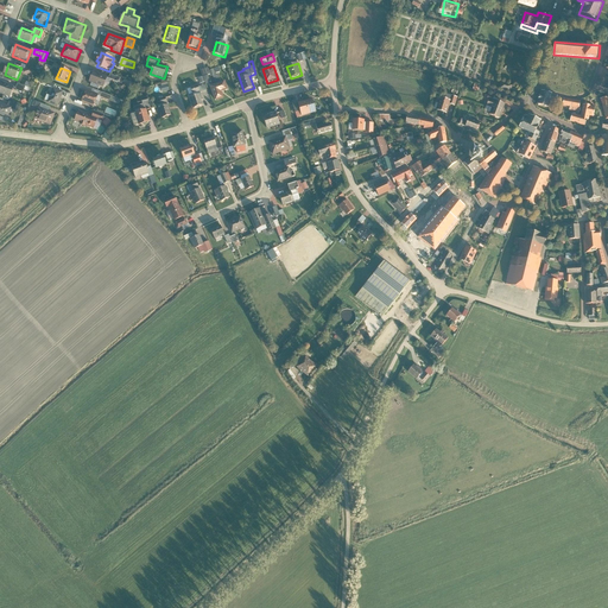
[(208,68),(201,70),(203,76),(204,81),(206,83),(210,81),(208,75),(210,75),(209,70),(208,68)]
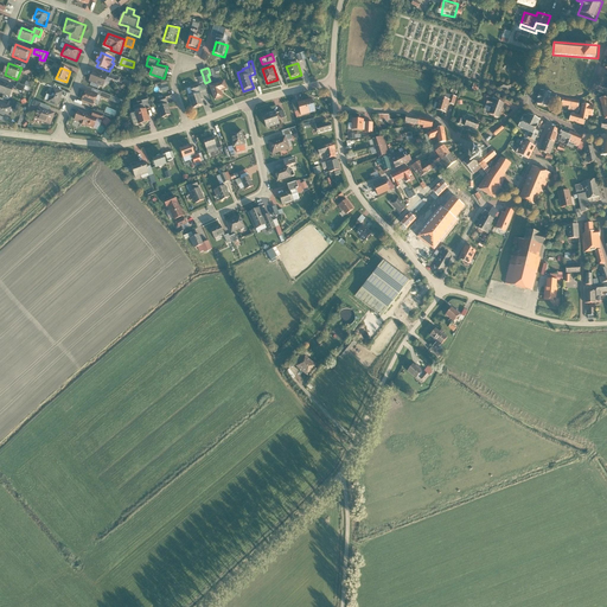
[(212,74),(215,82),(221,80),(218,74),(216,75),(215,69),(209,70),(210,75),(212,74)]
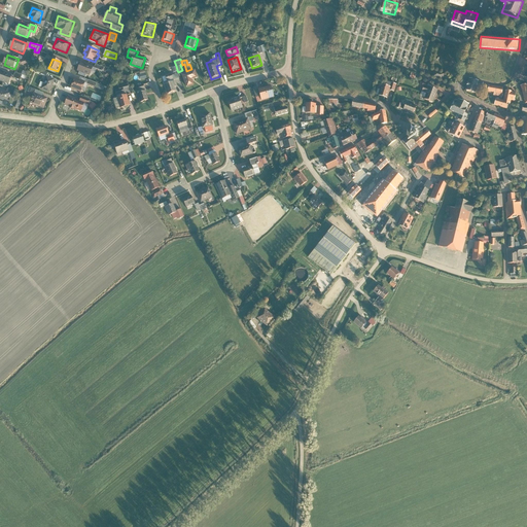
[(81,62),(77,71),(80,72),(79,75),(86,78),(88,75),(91,76),(95,67),(81,62)]
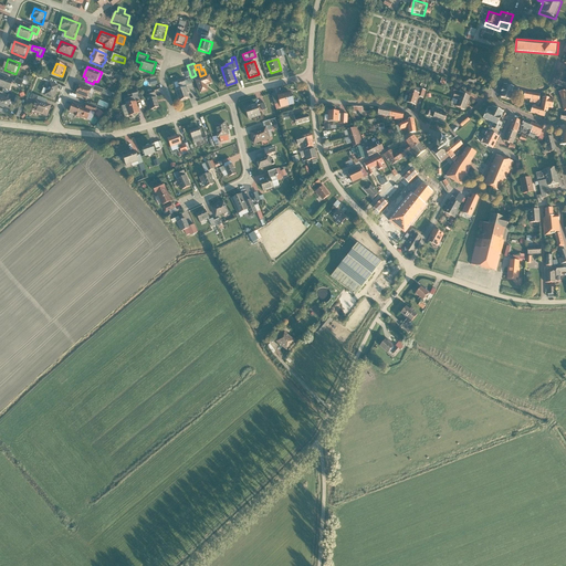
[(565,77),(565,74),(556,73),(554,84),(565,86),(565,81),(565,82),(565,77)]
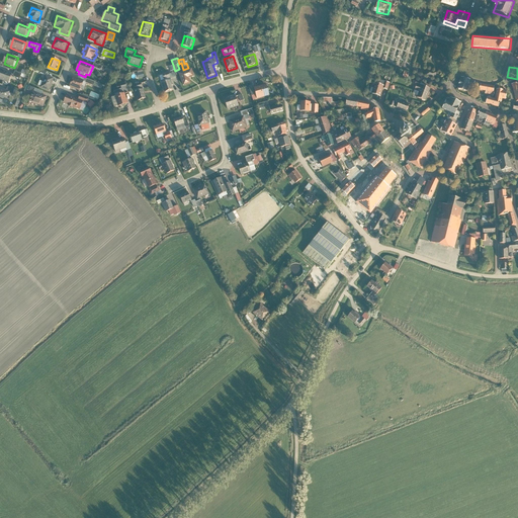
[(427,69),(426,75),(435,78),(437,72),(427,69)]
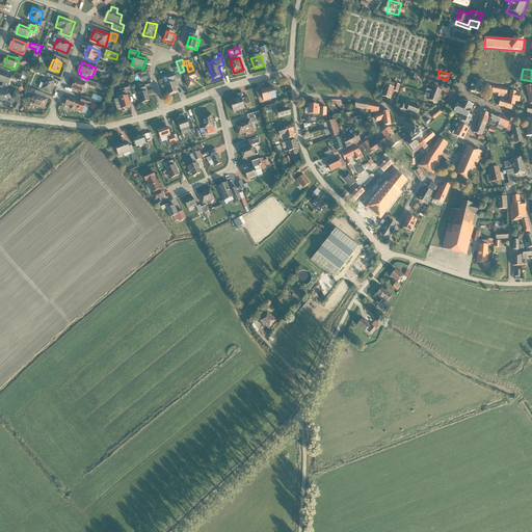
[(1,72),(0,74),(0,82),(10,86),(14,77),(1,72)]
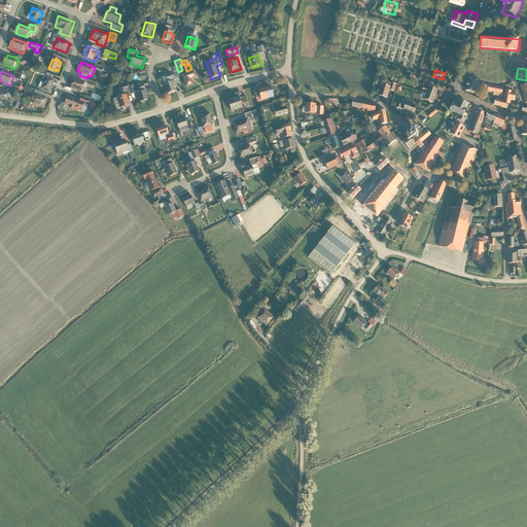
[(186,89),(196,85),(194,81),(194,80),(199,79),(196,71),(182,75),(186,89)]
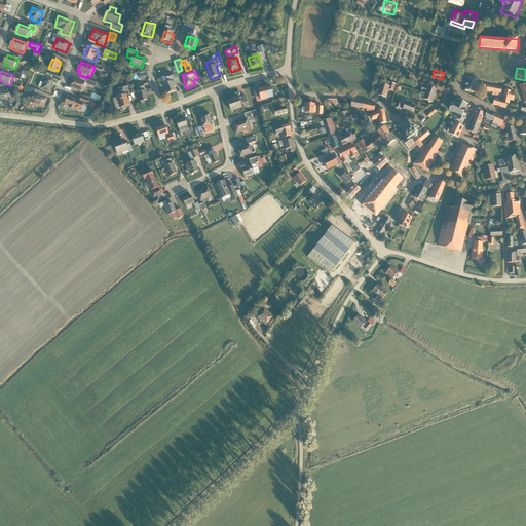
[(168,83),(165,84),(168,95),(179,91),(176,83),(182,81),(179,73),(166,77),(168,83)]
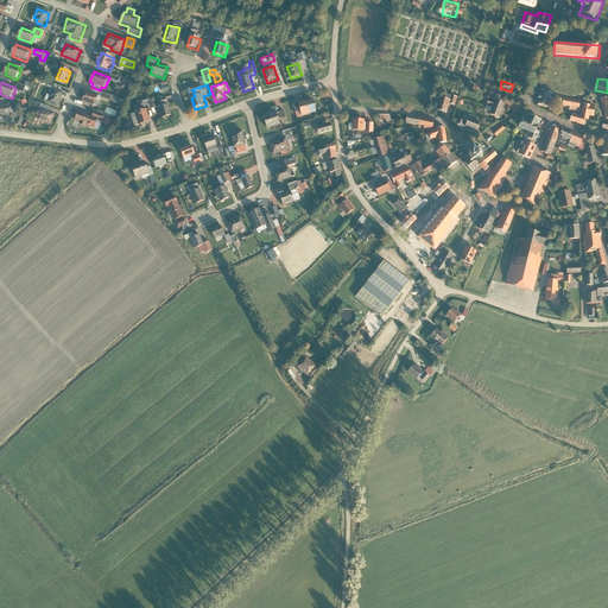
[(49,103),(59,108),(64,93),(54,89),(49,103)]
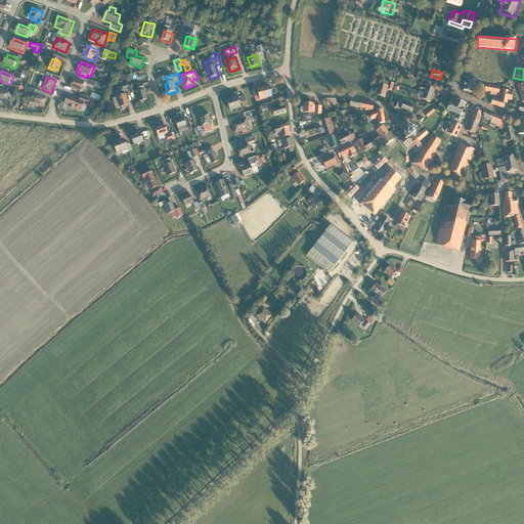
[(76,79),(72,88),(82,93),(86,83),(76,79)]
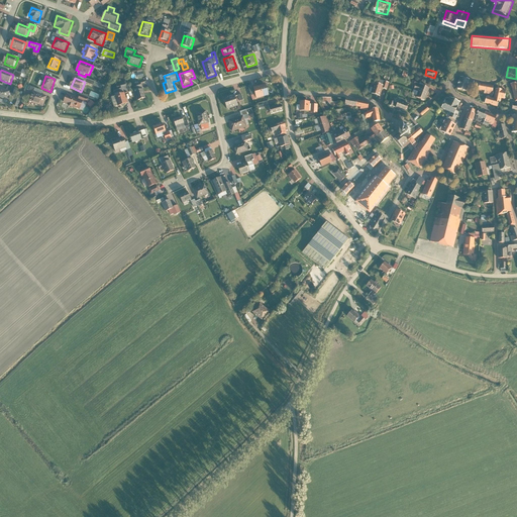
[(475,82),(459,78),(456,88),(464,90),(467,84),(473,86),(475,82)]
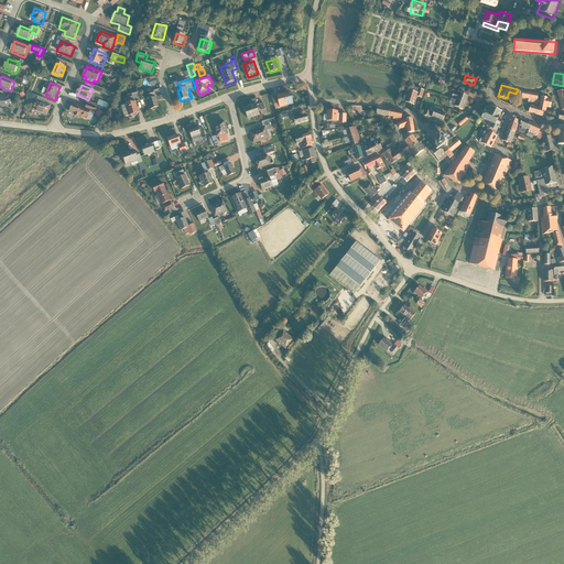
[(408,97),(407,104),(415,107),(419,97),(420,94),(407,90),(404,96),(408,97)]
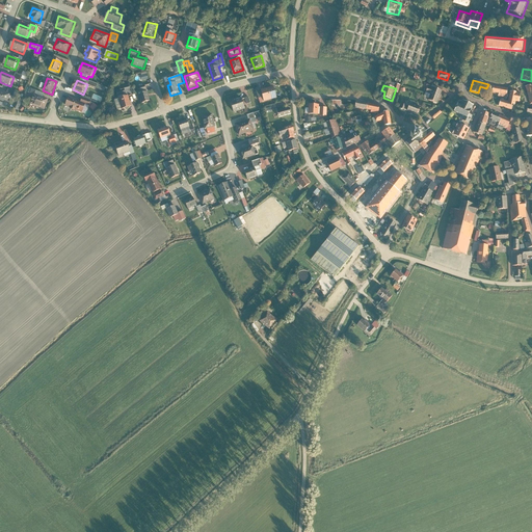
[(274,87),(262,91),(265,103),(278,99),(274,87)]
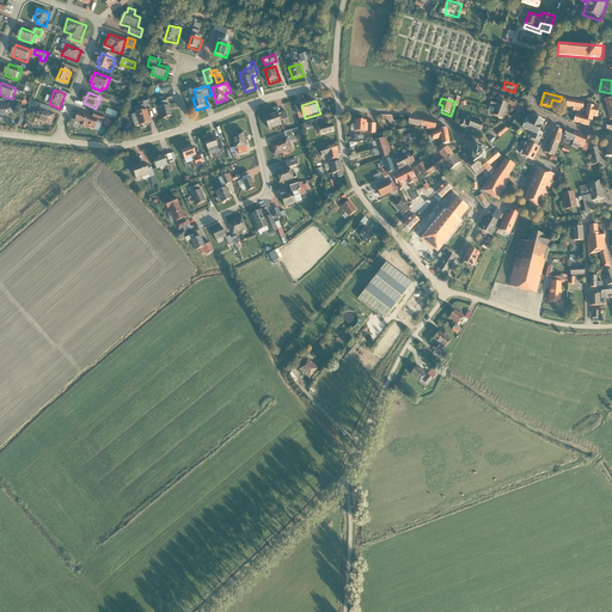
[(582,114),(583,103),(569,101),(568,106),(574,106),(573,111),(582,114)]
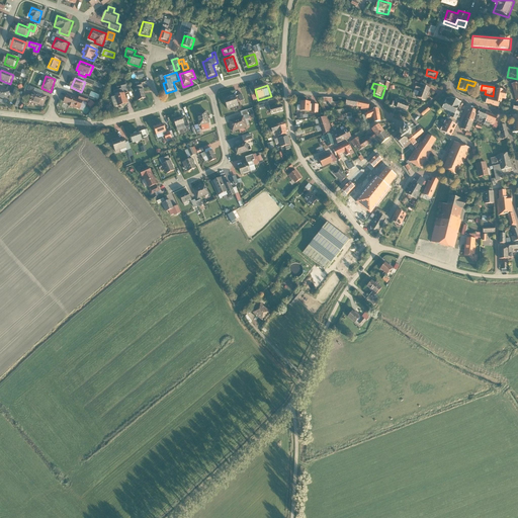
[(429,95),(431,88),(423,86),(422,88),(416,86),(415,90),(421,92),(429,95)]
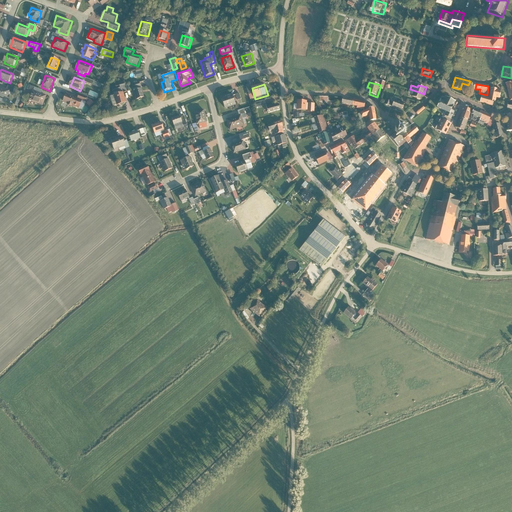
[(6,89),(0,86),(0,102),(3,103),(5,99),(7,100),(10,94),(13,95),(15,89),(8,86),(6,89)]
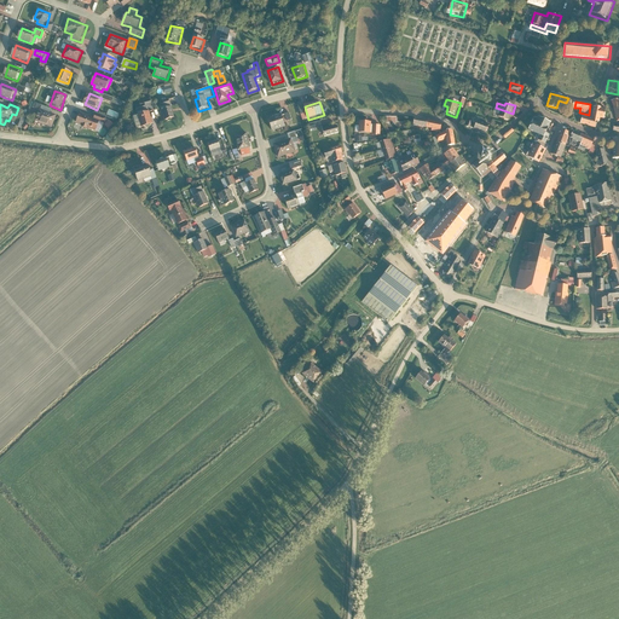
[(175,119),(172,108),(165,110),(169,121),(175,119)]
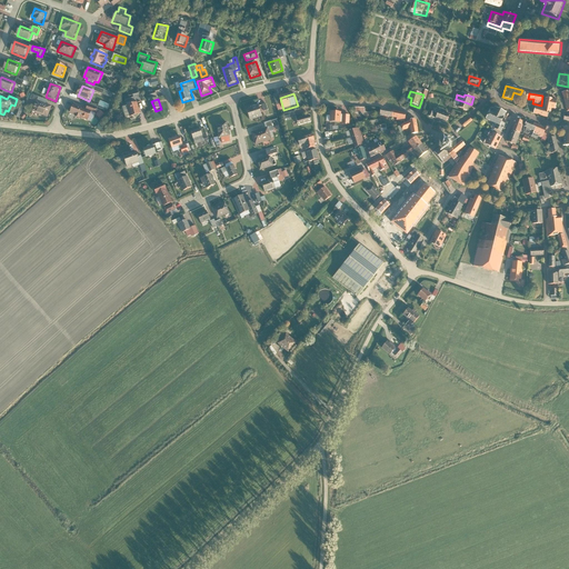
[(558,101),(546,99),(543,110),(550,112),(552,108),(557,109),(558,101)]
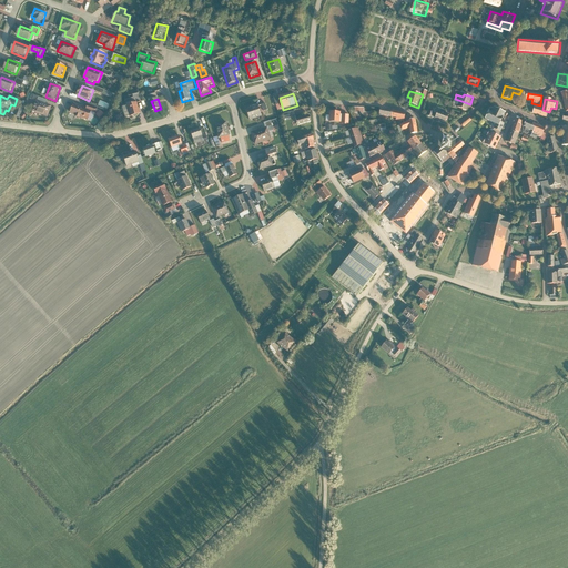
[(32,112),(49,118),(52,107),(37,101),(32,112)]
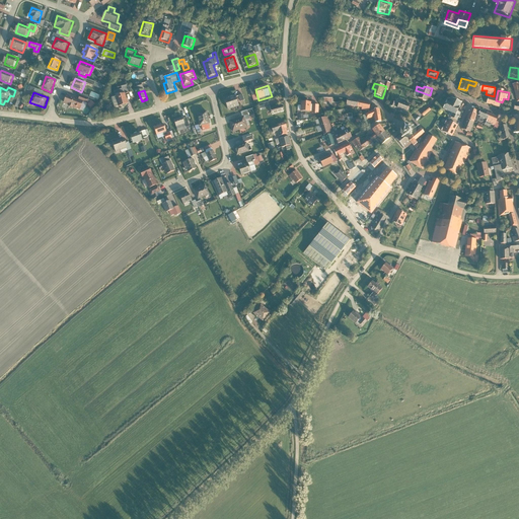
[(430,95),(422,92),(419,99),(424,100),(424,101),(427,102),(427,101),(428,101),(430,95)]
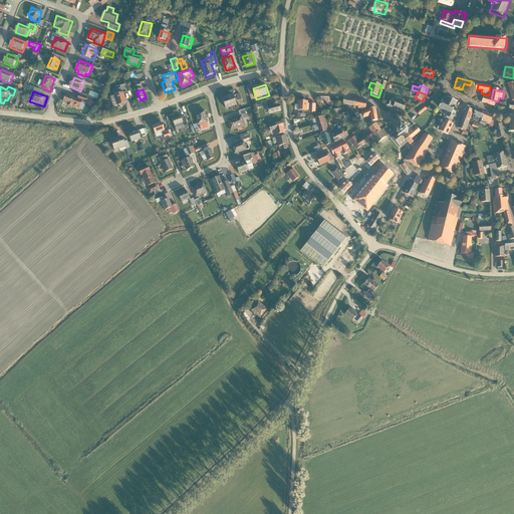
[(129,103),(124,93),(116,96),(119,106),(129,103)]
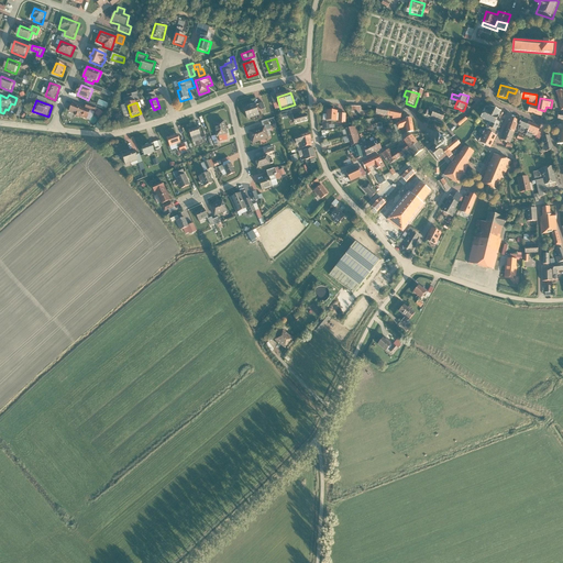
[(86,109),(73,103),(69,113),(88,120),(91,111),(96,113),(97,108),(88,105),(86,109)]
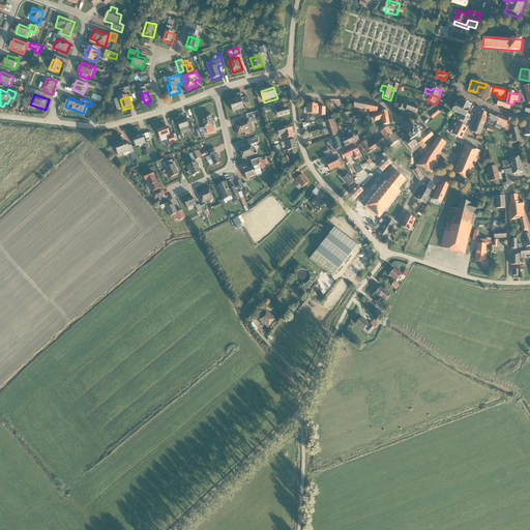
[(235,101),(230,104),(233,113),(245,109),(242,99),(239,100),(238,98),(234,100),(235,101)]
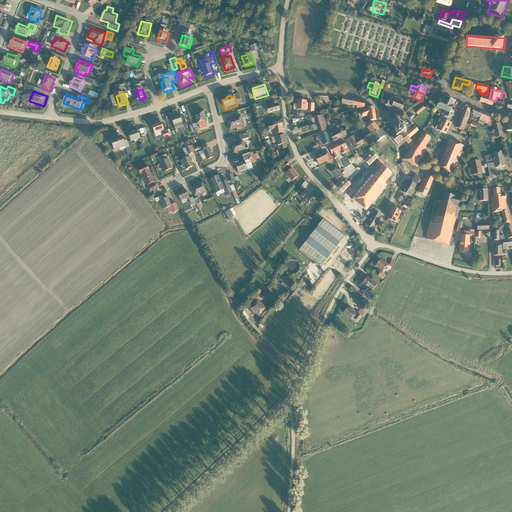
[(489,99),(483,96),(481,102),(493,106),(495,101),(489,99)]
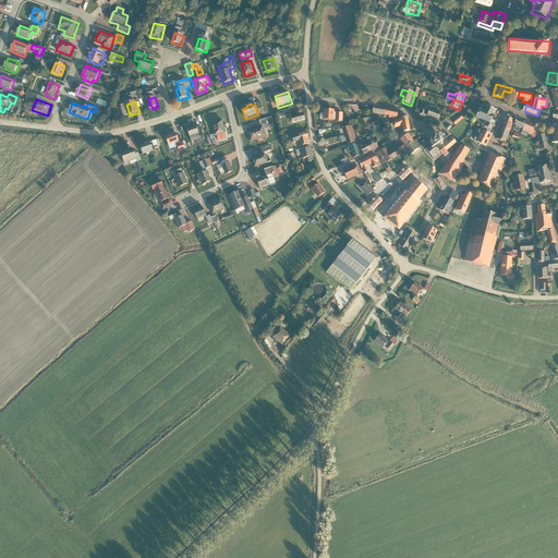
[(399,110),(375,106),(373,112),(390,116),(390,119),(397,120),(399,110)]
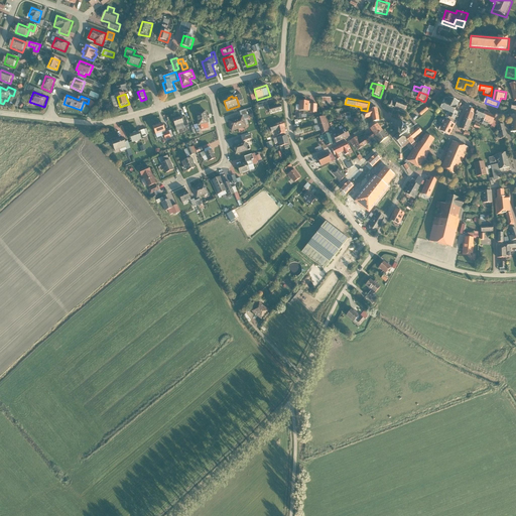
[(442,110),(452,113),(449,117),(456,120),(463,103),(450,98),(448,102),(446,101),(442,110)]
